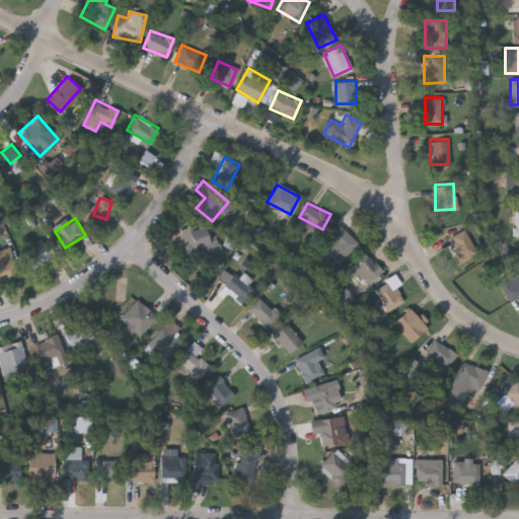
[(180,227),(204,222),(210,247),(187,252),(180,227)]
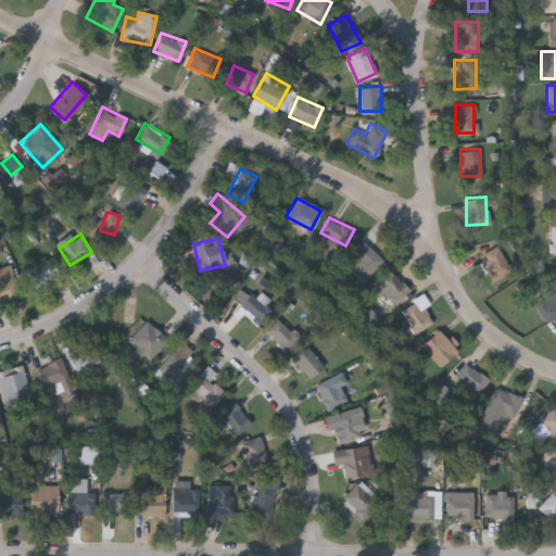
[(363,281),(349,269),(358,257),(352,252),(363,240),(383,258),(363,281)]
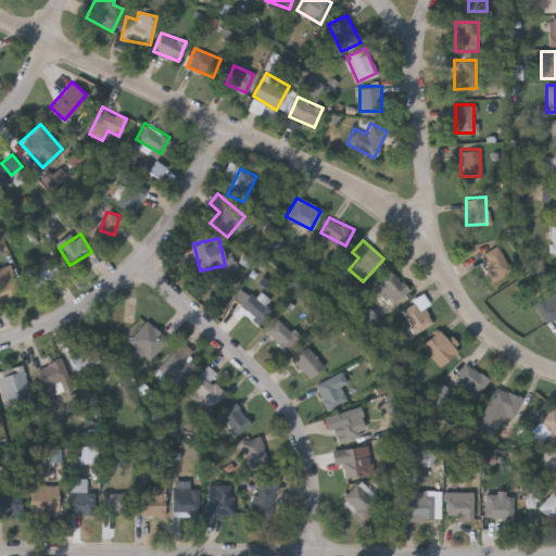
[(510,269),(492,280),(477,255),(495,243),(510,269)]
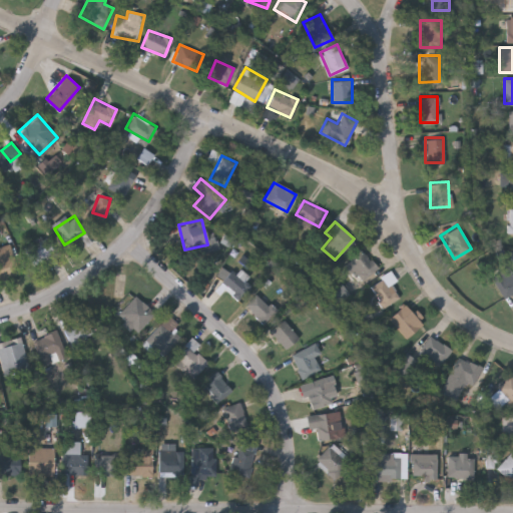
[(22,245),(44,233),(53,252),(31,264),(22,245)]
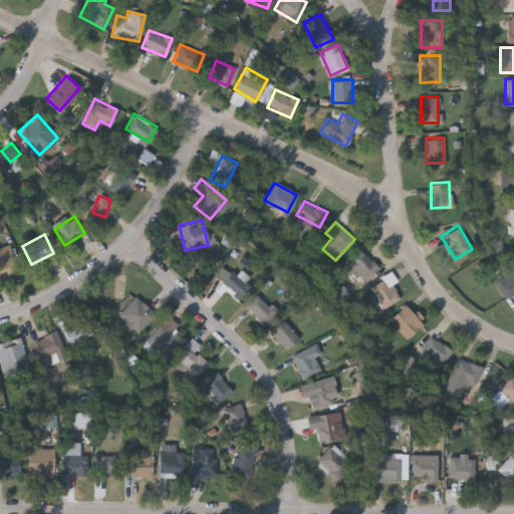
[(18,273),(0,278),(0,246),(10,244),(18,273)]
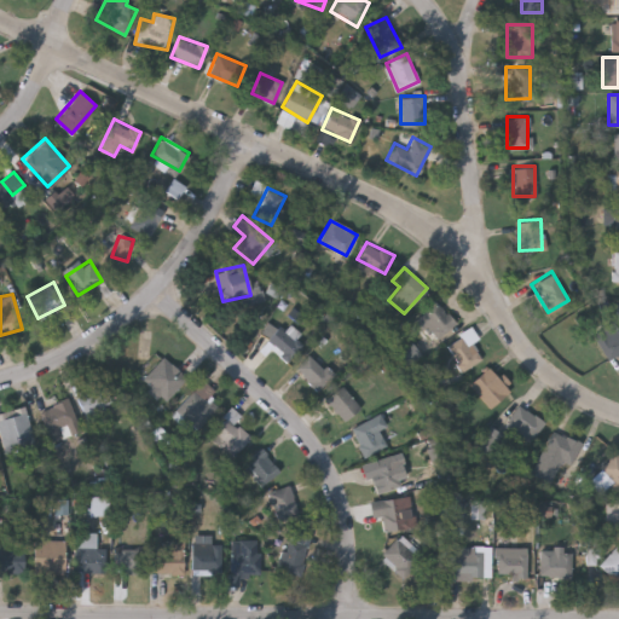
[(429,343),(409,323),(433,299),(453,319),(429,343)]
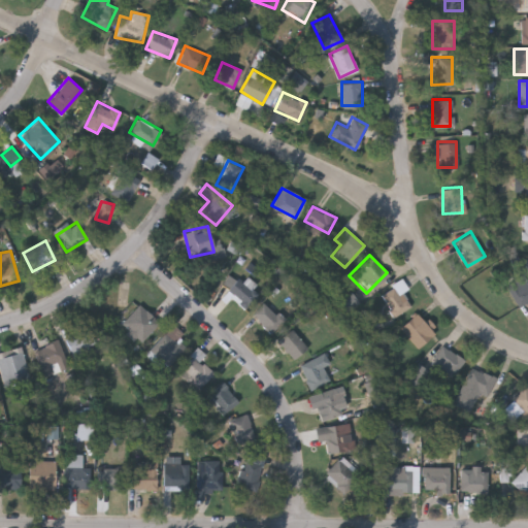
[(527,258),(527,300),(513,300),(513,278),(527,278),(527,258)]
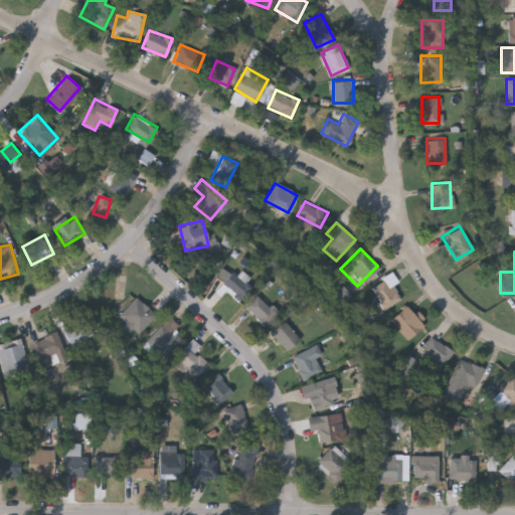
[(236,301),(220,285),(238,266),(254,283),(236,301)]
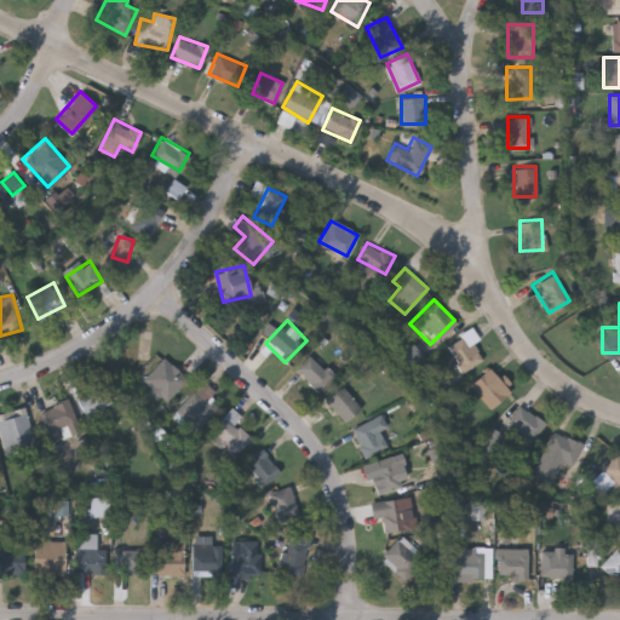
[(481,357),(464,368),(447,344),(471,328),(477,337),(470,342),(481,357)]
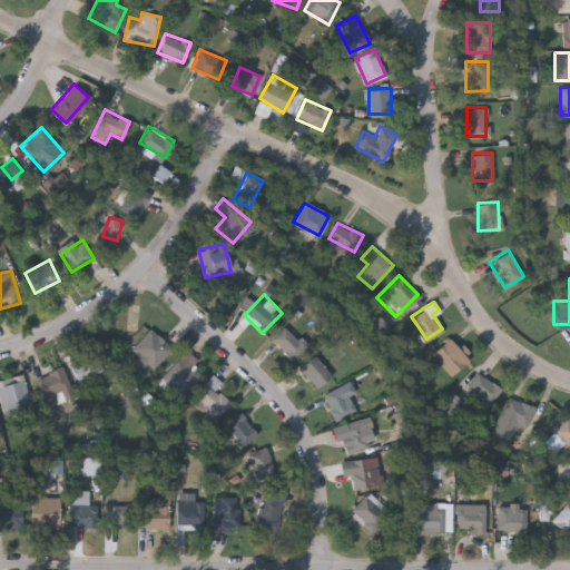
[(297,326),(304,350),(283,355),(276,332),(297,326)]
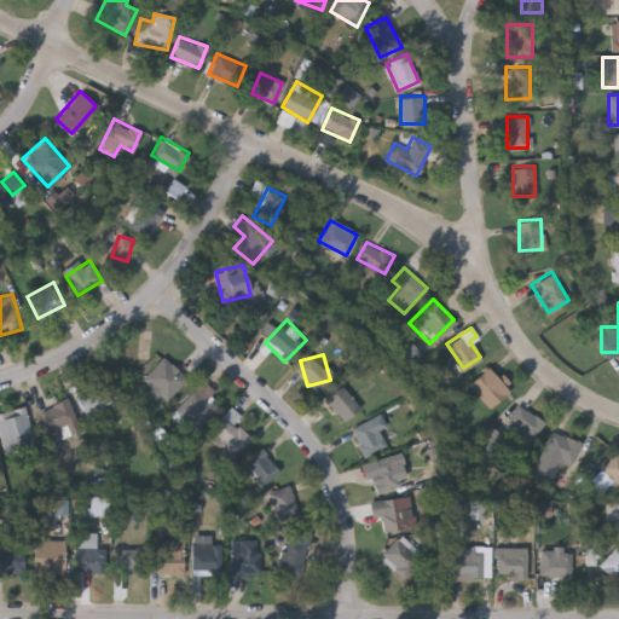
[(166,395),(136,392),(139,357),(169,360),(166,395)]
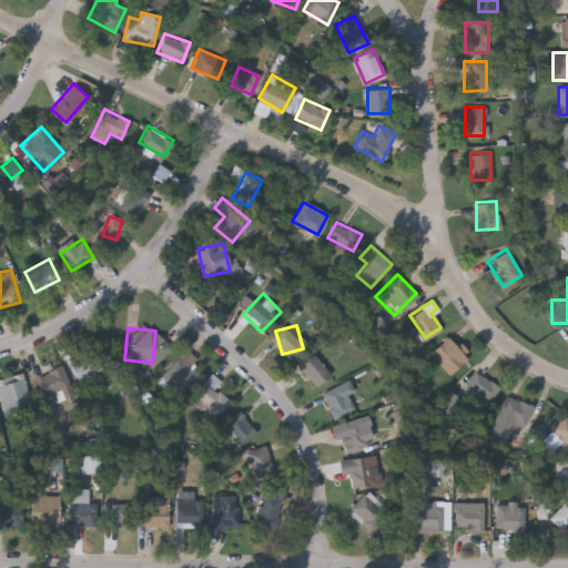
[(429,352),(447,335),(468,356),(450,373),(429,352)]
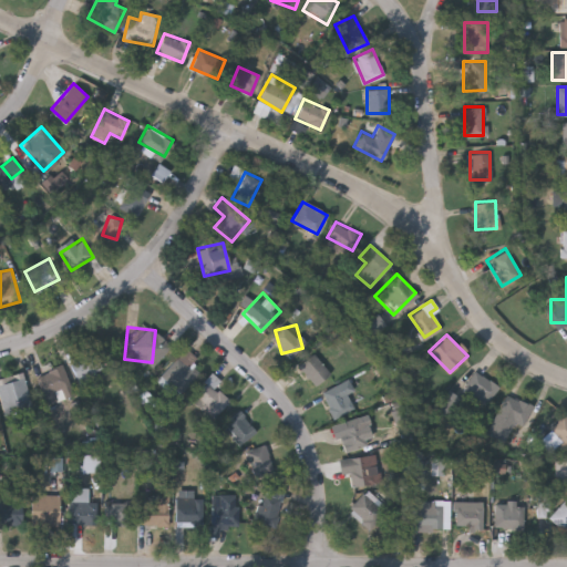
[(79,380),(70,362),(83,356),(81,350),(91,346),(102,368),(79,380)]
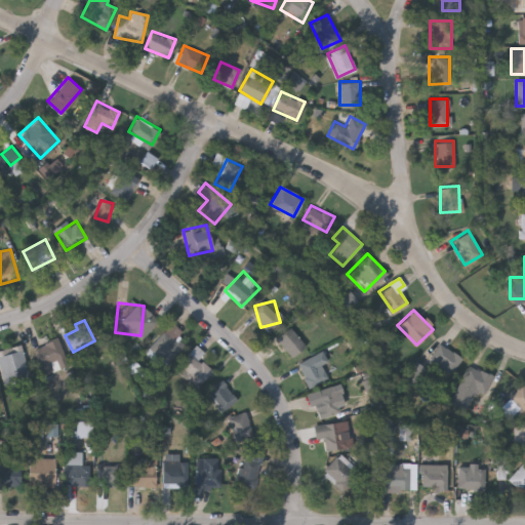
[(184,344),(167,363),(149,348),(170,321),(182,329),(175,336),(184,344)]
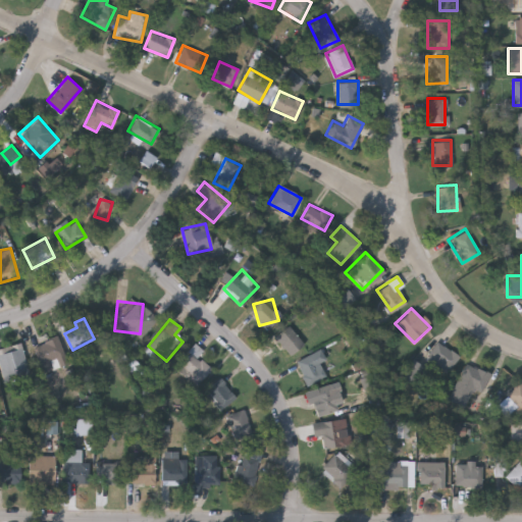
[(304,344),(291,355),(274,334),(289,324),(304,344)]
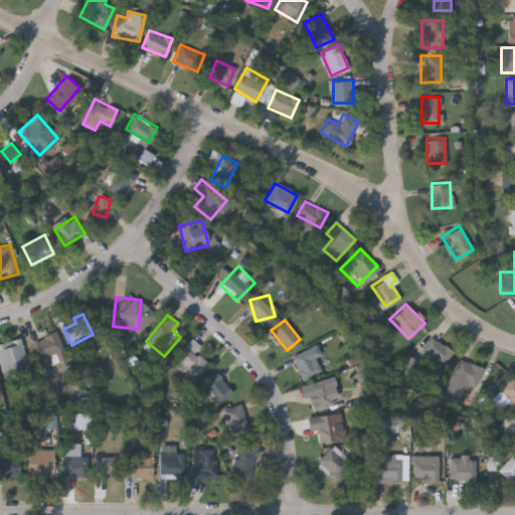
[(48,357),(39,360),(33,338),(57,331),(64,357),(50,362),(48,357)]
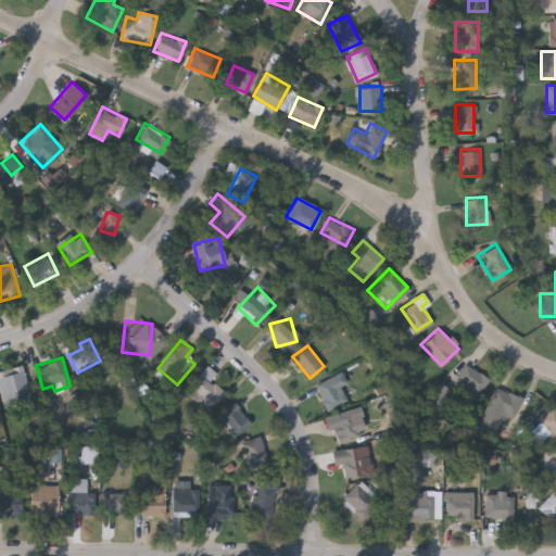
[(474,396),(452,379),(466,361),(488,378),(474,396)]
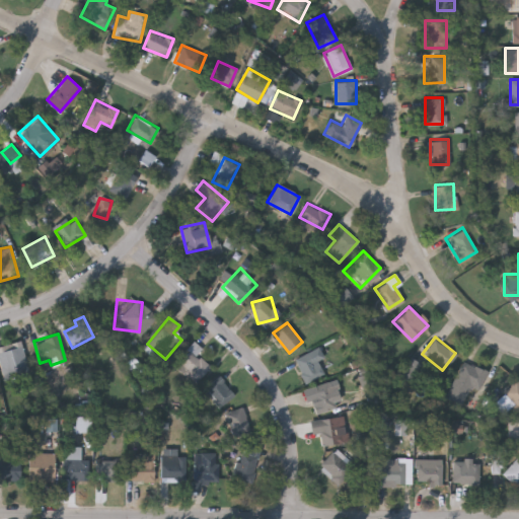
[(3,378),(0,364),(0,349),(22,345),(28,373),(3,378)]
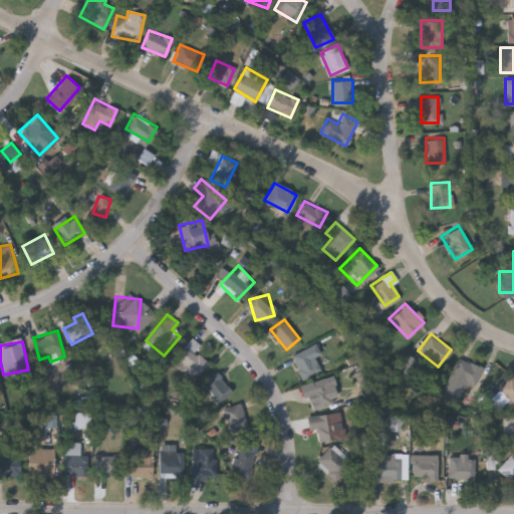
[(194,349),(208,361),(194,377),(174,360),(191,341),(196,346),(194,349)]
